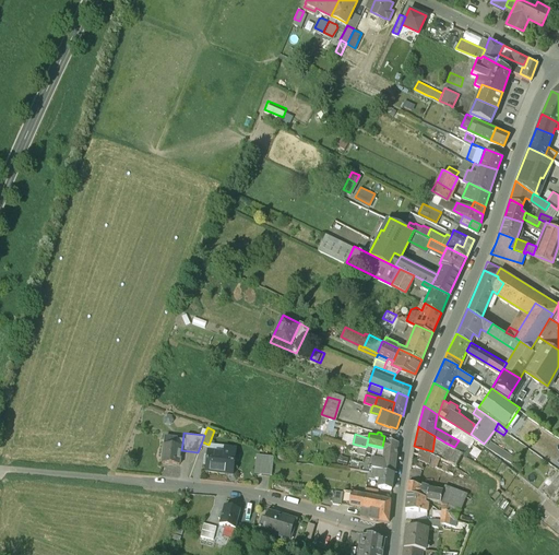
[(384,436),(382,447),(384,447),(383,458),(371,456),(369,465),(377,467),(382,468),(394,470),(397,446),(399,440),(384,436)]
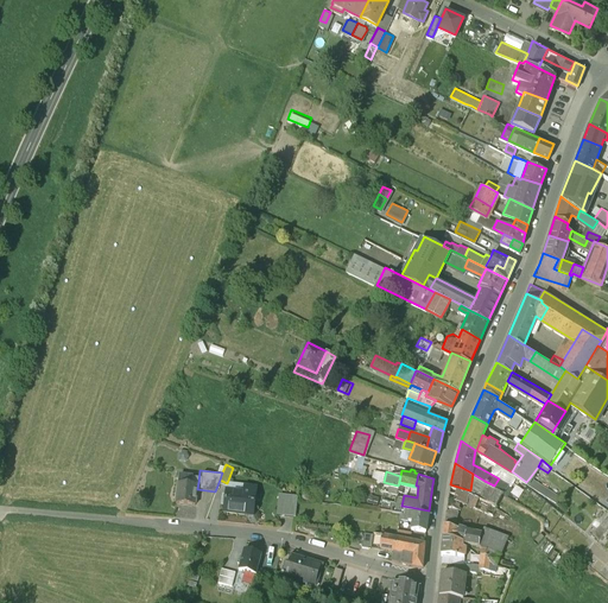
[(557,497),(531,476),(526,482),(553,503),(557,497)]
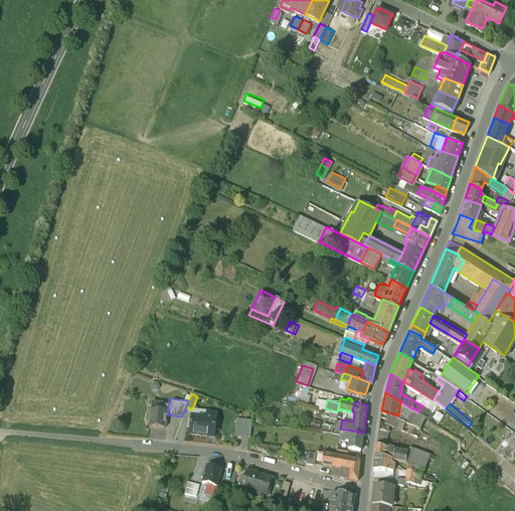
[(430,410),(422,405),(418,411),(425,416),(430,410)]
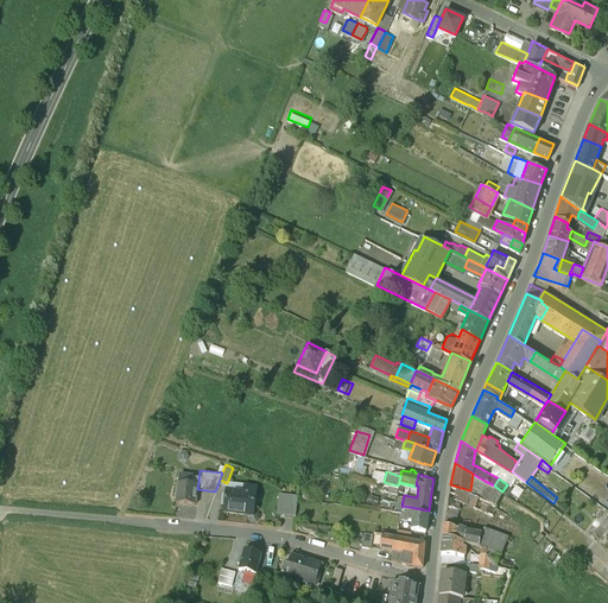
[(198,482),(178,480),(176,499),(196,501),(197,489),(198,482)]
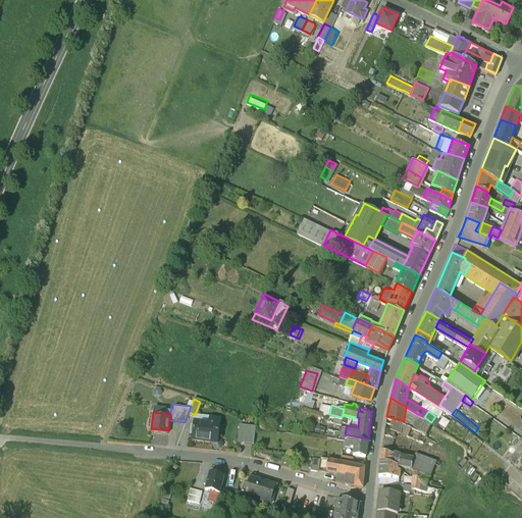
[(424,417),(416,413),(411,425),(427,432),(432,422),(431,422),(424,417)]
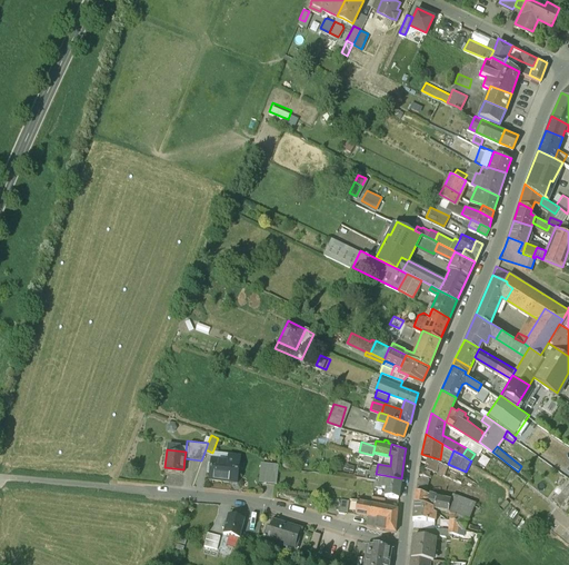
[(421,454),(420,465),(425,466),(430,468),(432,468),(436,468),(445,472),(448,464),(436,458),(421,454)]
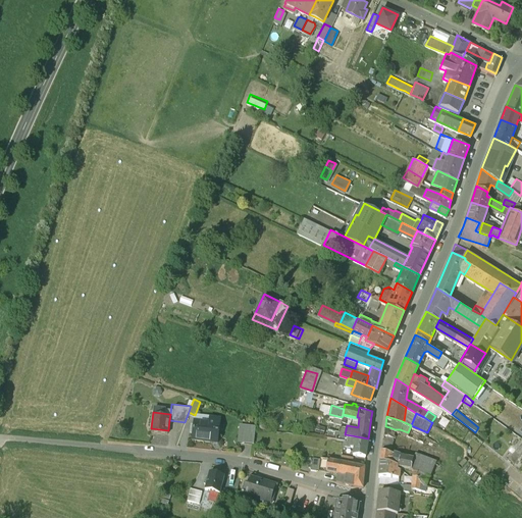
[(209,420),(194,419),(192,437),(217,441),(220,418),(209,417),(209,420)]
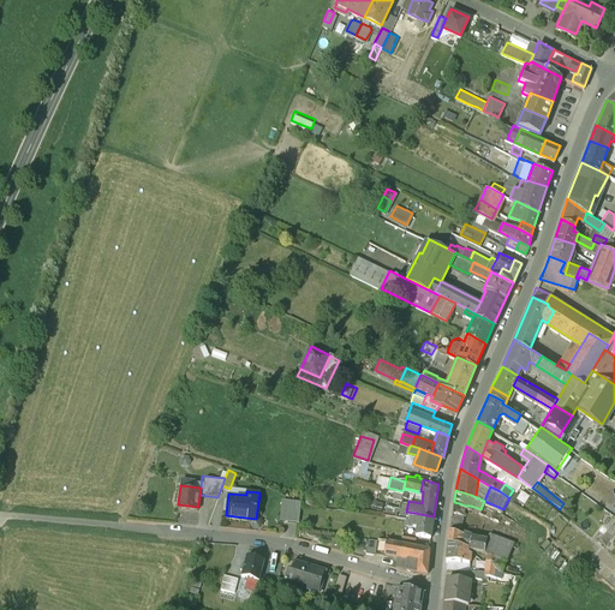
[(302,500),(288,497),(286,519),(299,520),(302,500)]
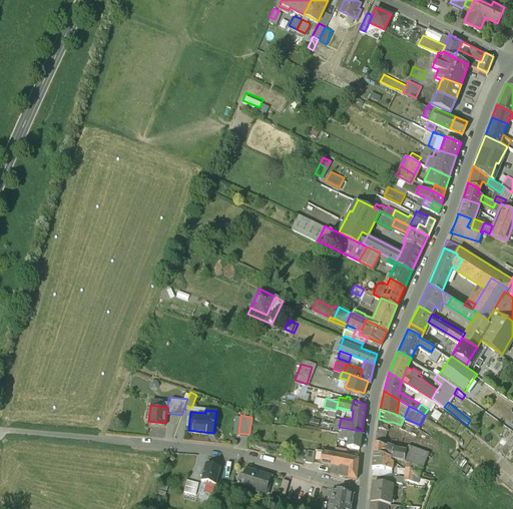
[(420,425),(404,418),(401,425),(401,426),(416,432),(420,425)]
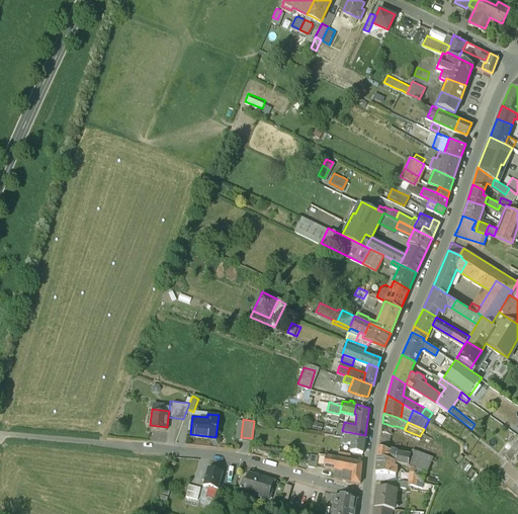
[(386,424),(382,423),(378,444),(386,446),(392,426),(386,424)]
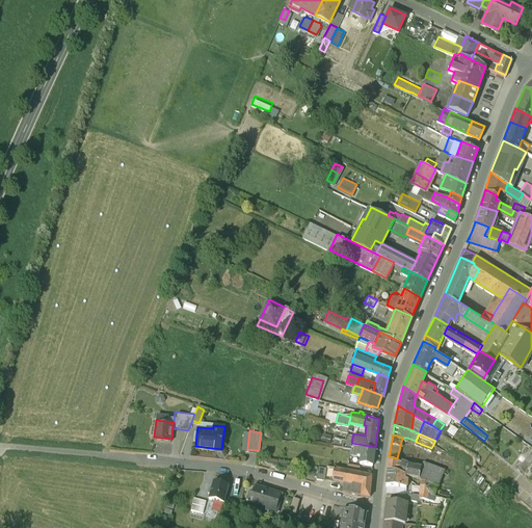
[(342,438),(335,436),(333,444),(344,446),(345,442),(345,439),(342,438)]
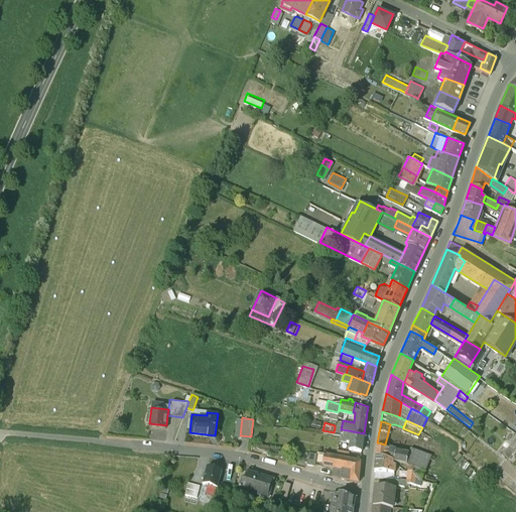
[(343,433),(335,432),(334,440),(337,441),(339,441),(340,437),(347,438),(348,430),(344,429),(343,433)]
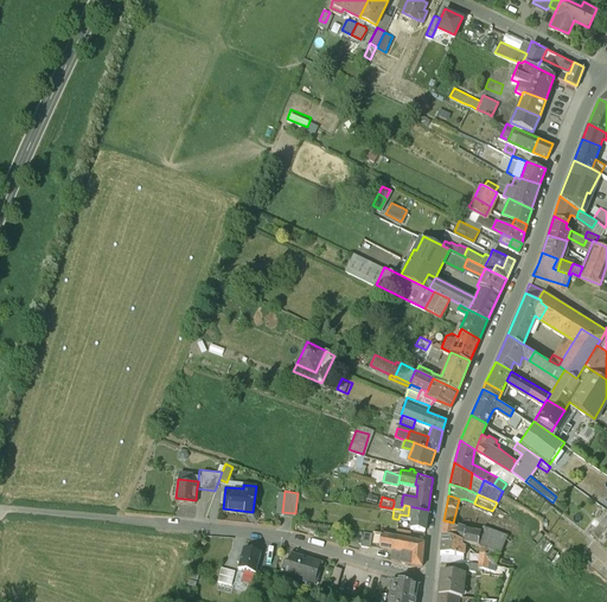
[(428,510),(415,507),(409,506),(408,516),(411,517),(410,525),(426,527),(428,510)]
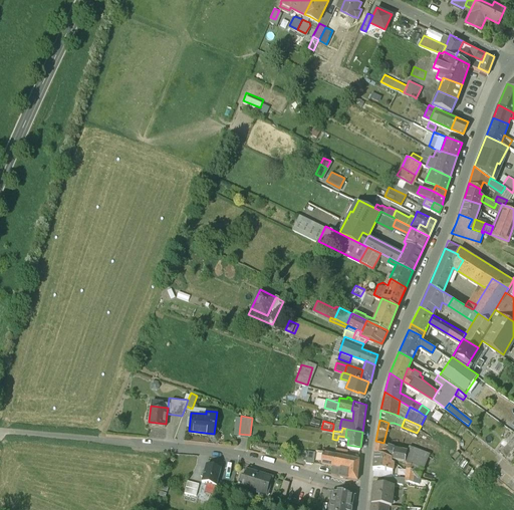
[(508,452),(513,445),(513,433),(502,446),(508,452)]
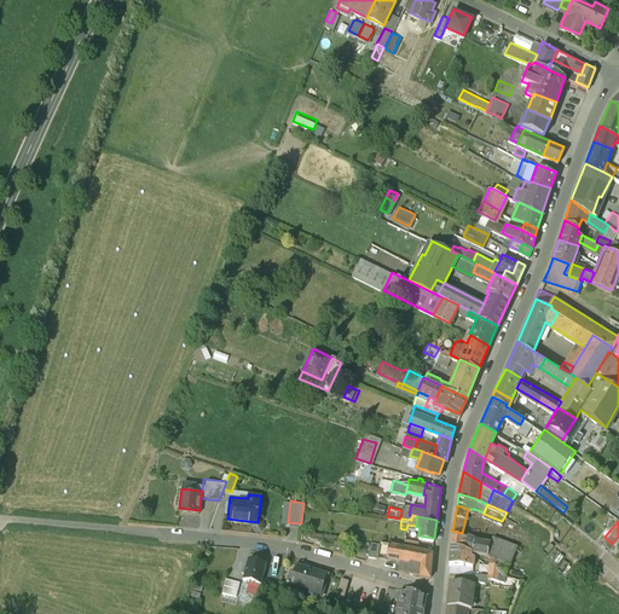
[(462,533),(452,531),(450,543),(472,549),(474,537),(470,536),(462,533)]
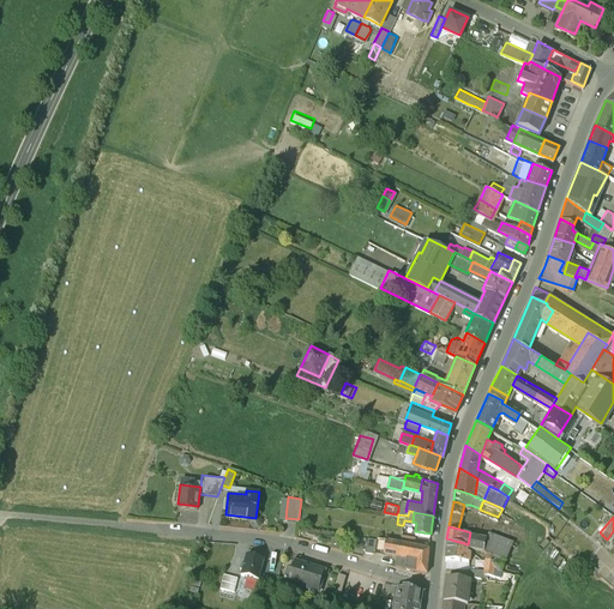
[(486,536),(470,532),(468,544),(468,546),(483,548),(486,536)]
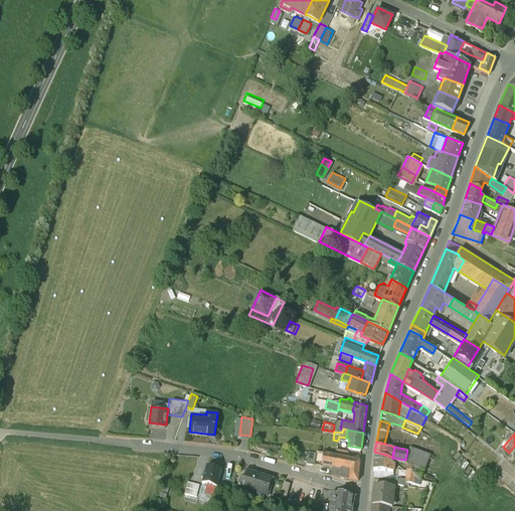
[(423,451),(412,447),(408,458),(420,463),(423,451)]
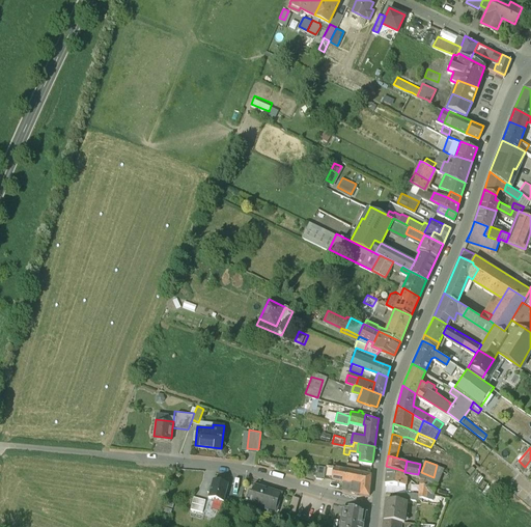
[(333,465),(327,465),(325,476),(332,477),(332,476),(331,476),(333,465)]
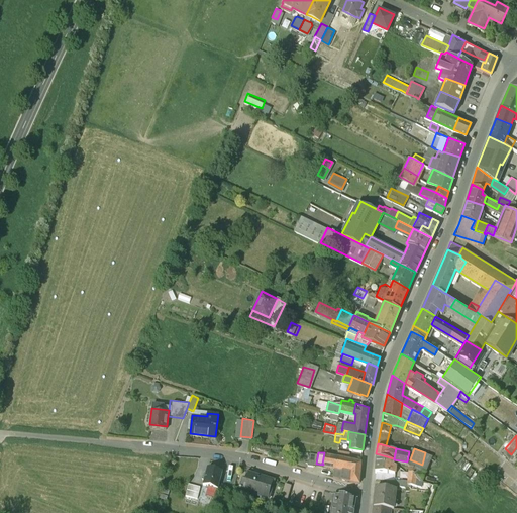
[(336,455),(324,452),(322,464),(323,464),(334,466),(336,455)]
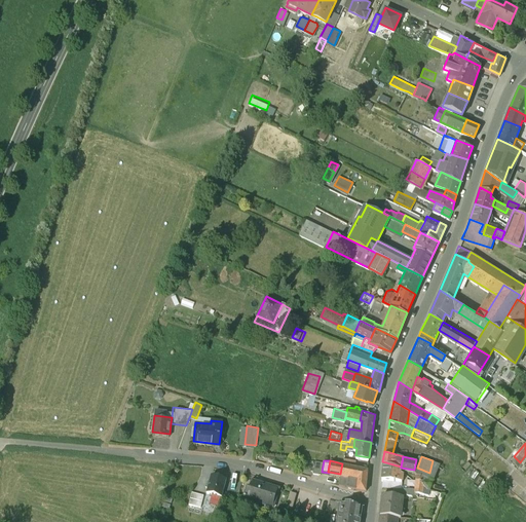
[(401,467),(382,461),(381,477),(402,479),(403,471),(400,470),(401,467)]
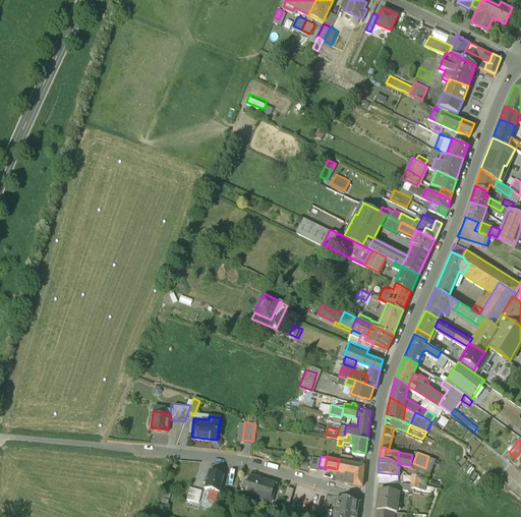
[(363,463),(339,459),(337,469),(336,477),(350,481),(361,483),(363,463)]
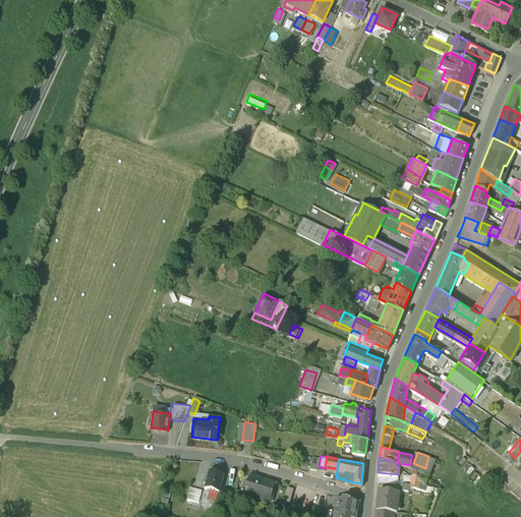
[(225,472),(210,469),(205,486),(220,491),(222,481),(225,472)]
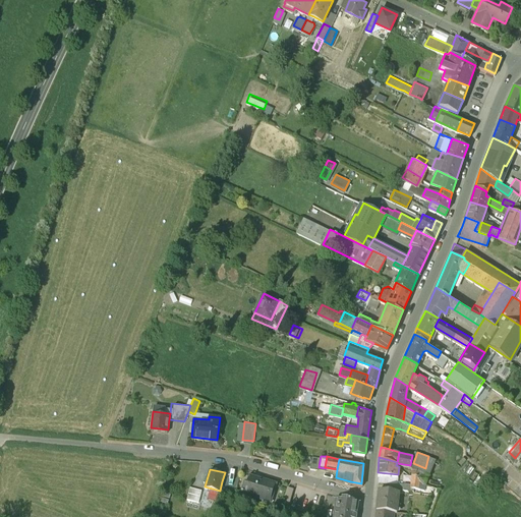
[(420,473),(412,472),(411,485),(418,486),(419,479),(420,473)]
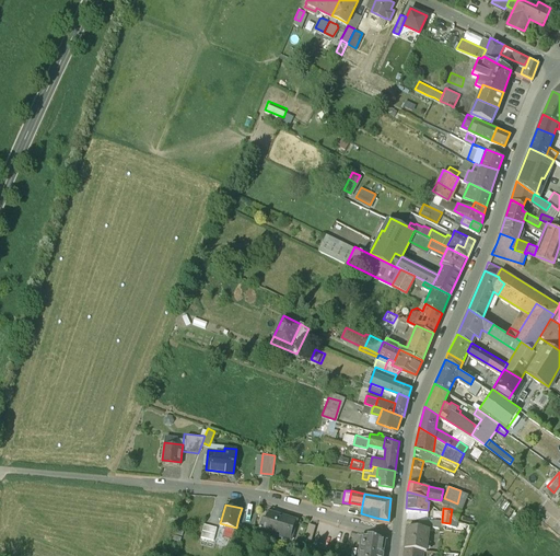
[(296,519),(269,510),(267,518),(265,517),(261,526),(260,529),(261,529),(261,528),(291,536),(288,535),(291,526),(294,526),(296,519)]
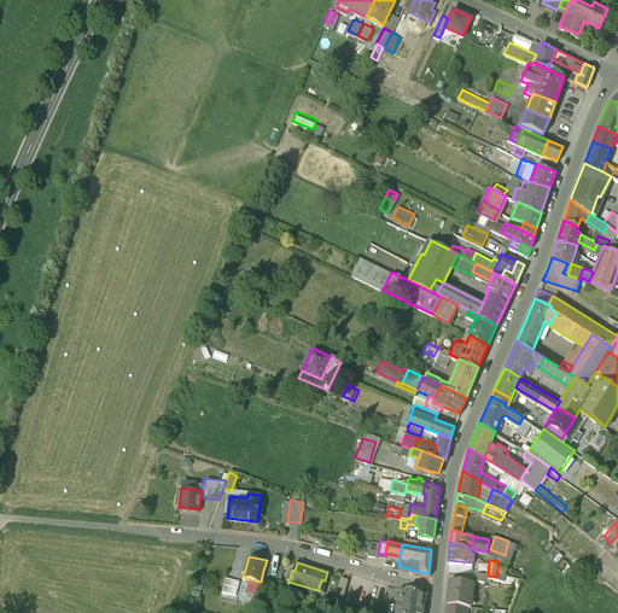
[(478,571),(465,570),(464,579),(473,581),(477,581),(478,571)]
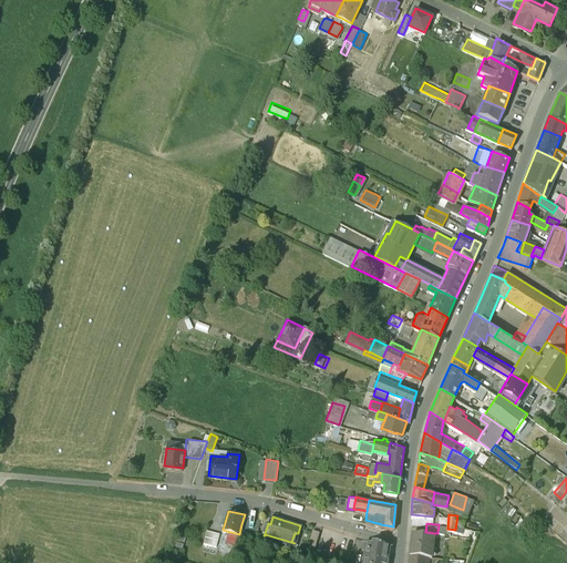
[(319,531),(313,529),(309,542),(316,544),(319,531)]
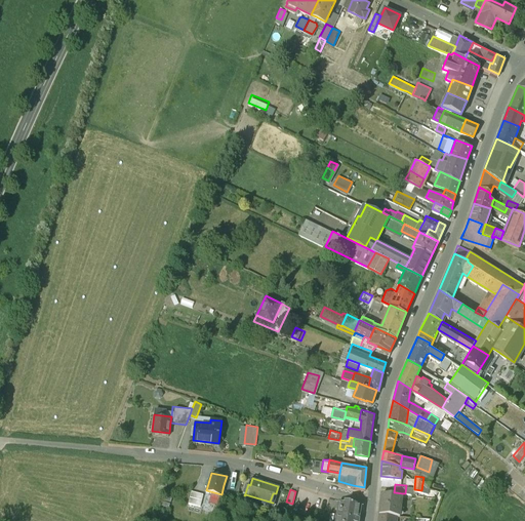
[(394,492),(381,490),(380,503),(379,512),(397,513),(400,514),(402,493),(394,492)]
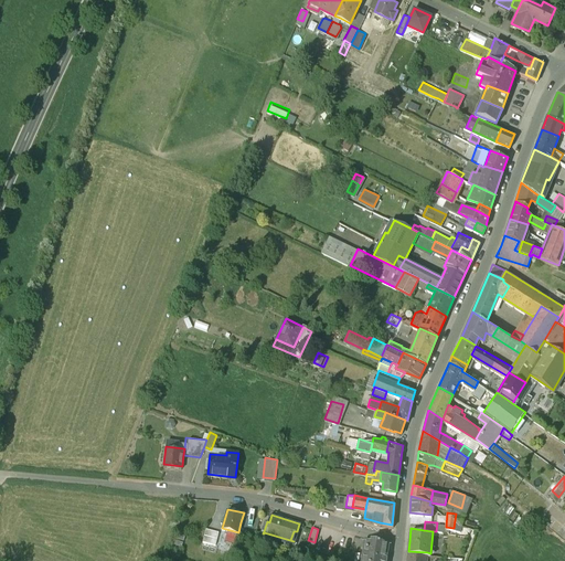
[(222,531),(214,529),(212,540),(219,541),(222,531)]
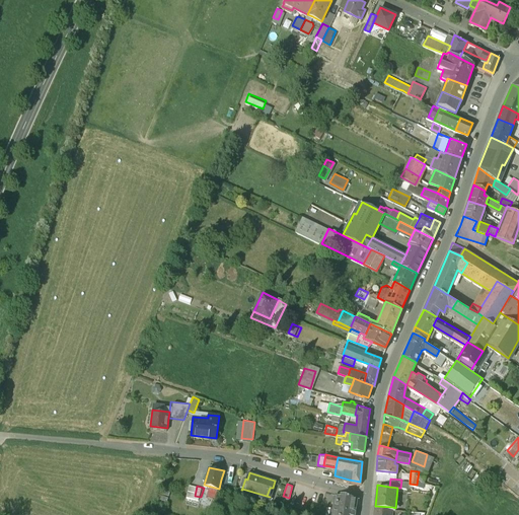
[(332,509),(354,514),(356,498),(342,494),(342,496),(335,495),(332,509)]
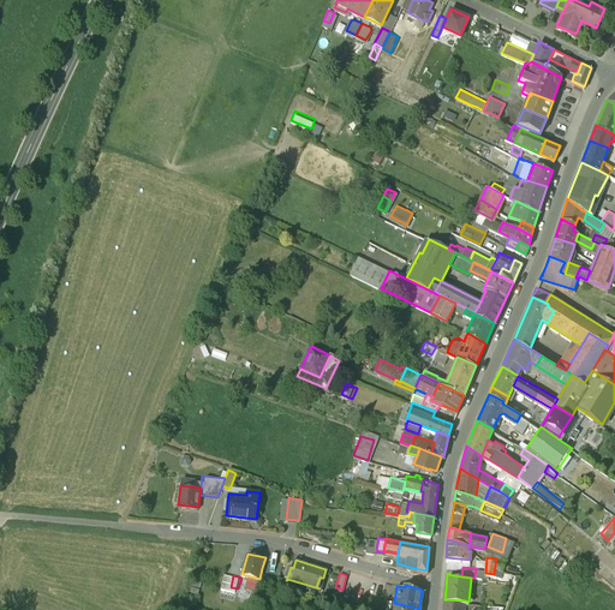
[(445,599),(443,598),(441,609),(463,609),(465,600),(445,599)]
